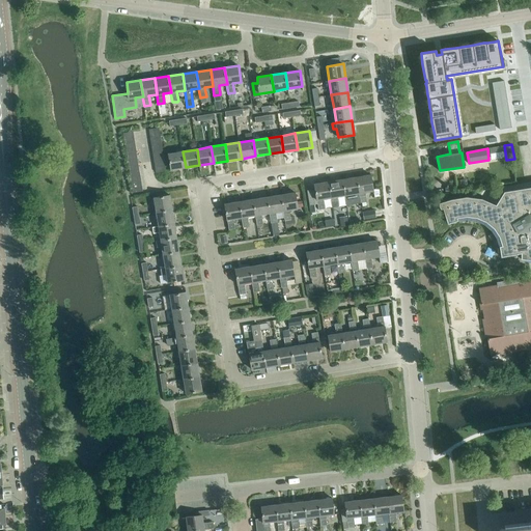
[(186,167),(183,151),(168,154),(171,170),(186,167)]
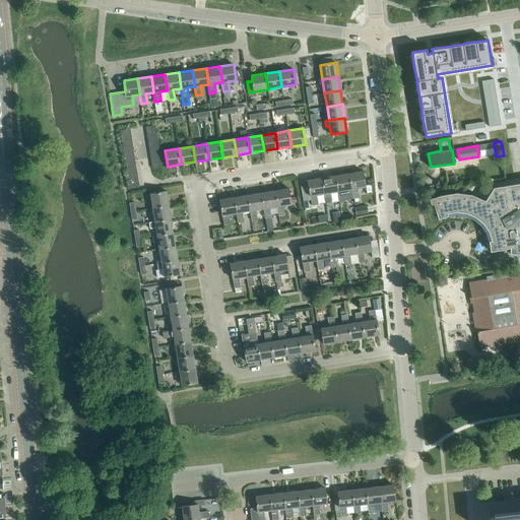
[(363,171),(349,174),(351,189),(353,198),(360,197),(358,188),(366,187),(363,171)]
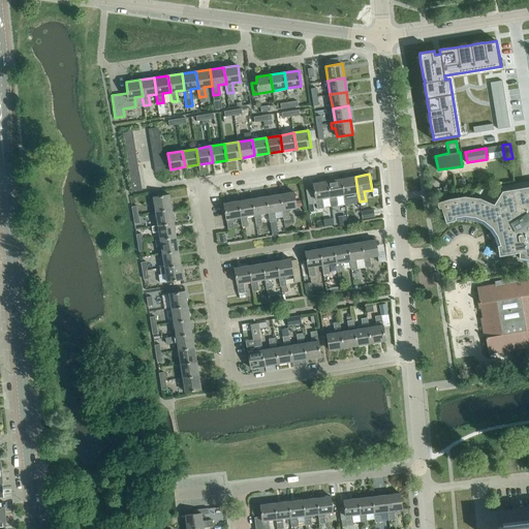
[(358,192),(355,177),(341,179),(344,194),(345,205),(351,204),(350,193),(358,192)]
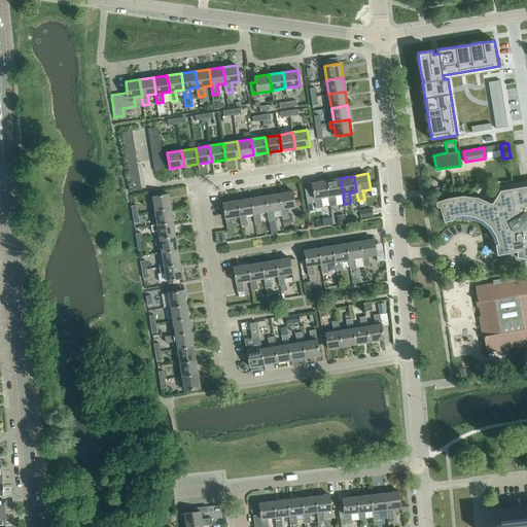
[(343,194),(340,178),(326,180),(328,197),(330,206),(337,205),(335,196),(343,194)]
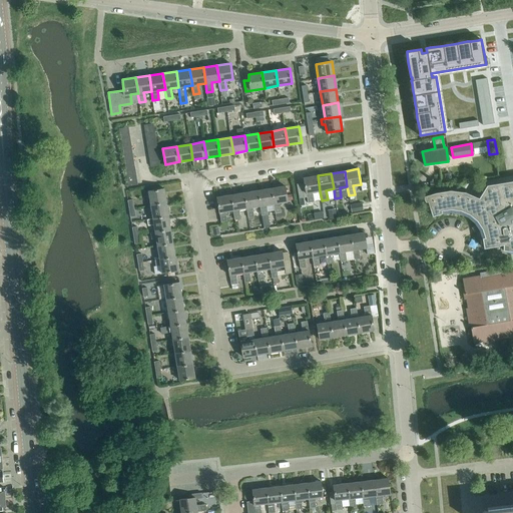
[(320,191),(318,175),(304,177),(308,202),(314,201),(313,192),(320,191)]
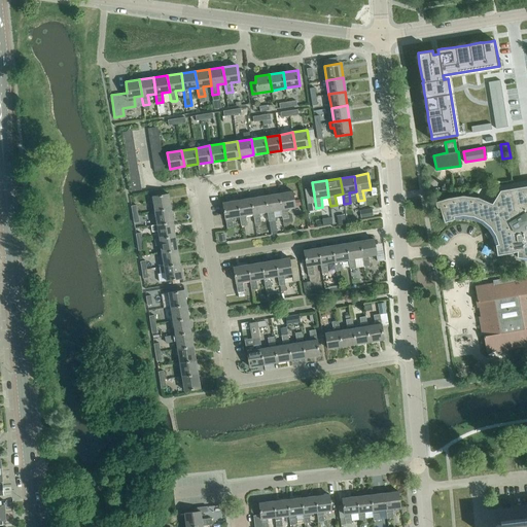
[(453,191),(452,183),(442,185),(443,194),(453,191)]
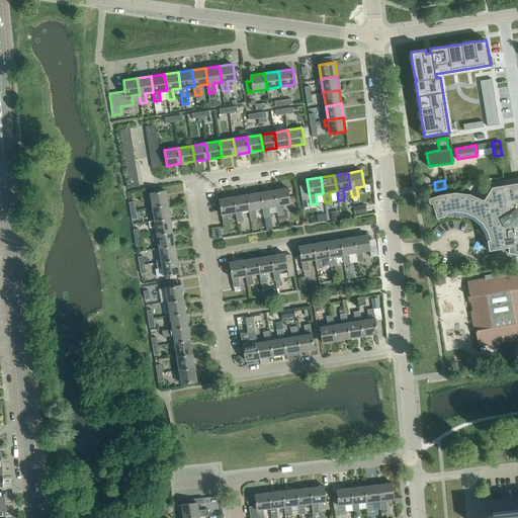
[(517,182),(492,187),(484,200),(469,194),(455,192),(440,194),(428,198),(428,199),(428,200),(428,201),(429,202),(429,203),(430,203),(432,203),(437,219),(447,214),(446,212),(455,211),(465,212),(473,217),(482,223),(487,231),(490,240),(487,240),(489,250),(505,248),(505,247),(508,247),(508,253),(517,253),(517,182)]
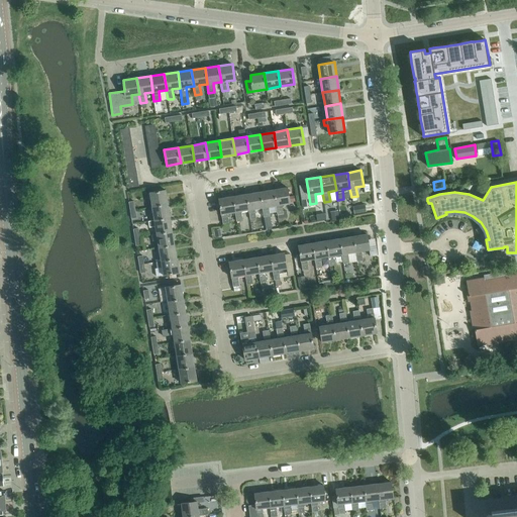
[(287,187),(274,190),(276,205),(278,215),(282,214),(284,214),(282,204),(290,203),(287,187)]
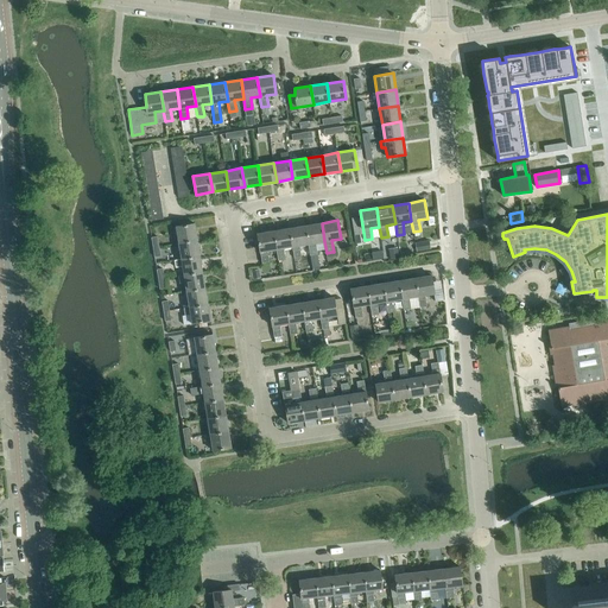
[(176,226),(179,242),(197,240),(195,223),(176,226)]
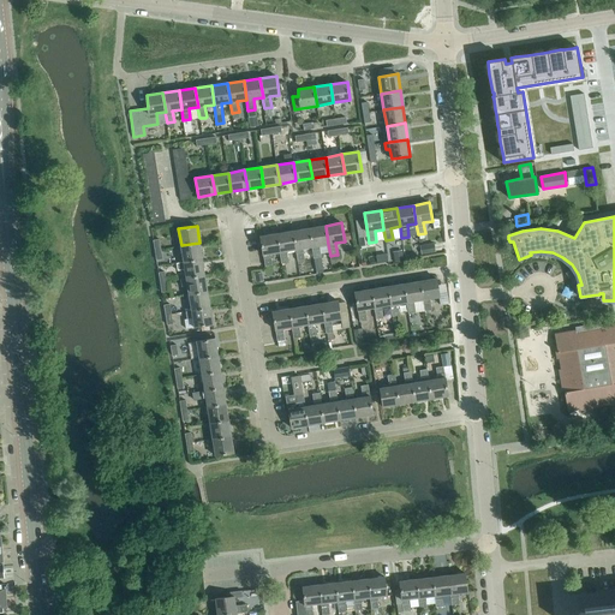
[(320,245),(328,244),(326,226),(309,228),(312,246),(314,258),(315,258),(317,272),(323,270),(320,245)]
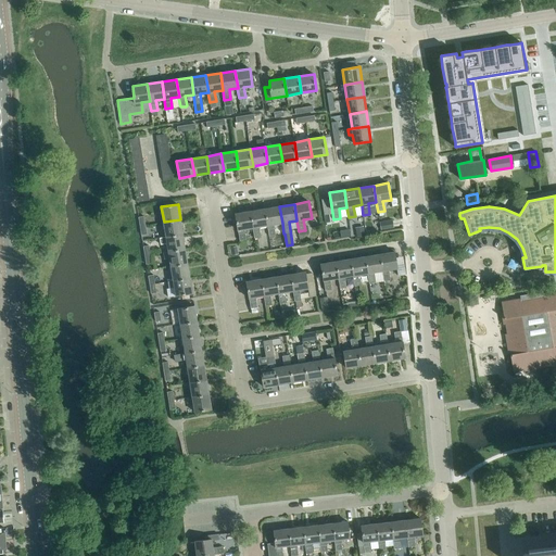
[(282,223),(279,206),(265,209),(267,226),(269,236),(276,235),(274,225),(282,223)]
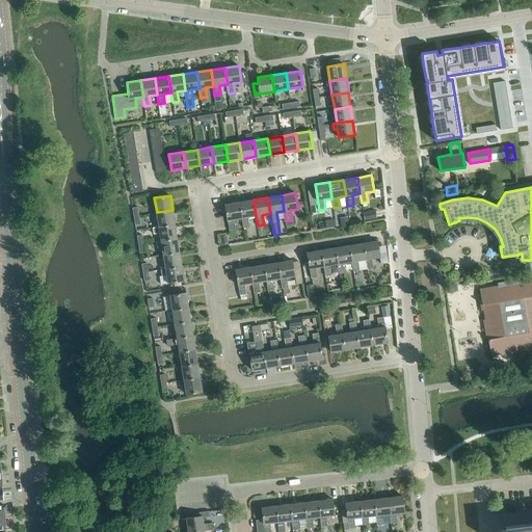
[(256,216),(254,200),(239,202),(242,218),(243,228),(249,227),(248,217),(256,216)]
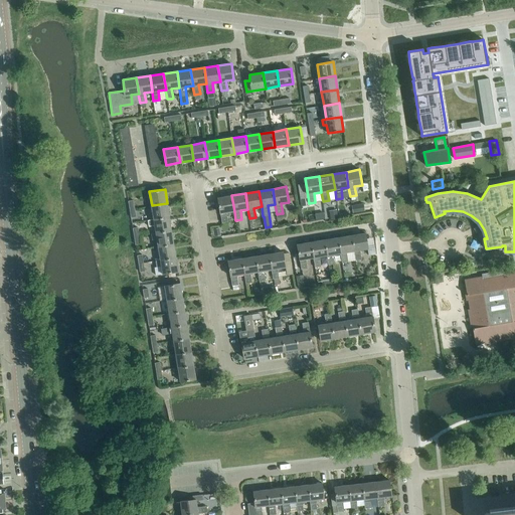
[(234,211),(231,195),(218,197),(222,222),(228,221),(226,212),(234,211)]
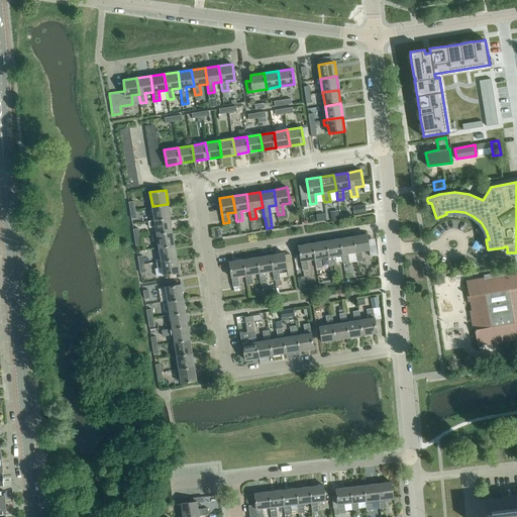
[(170,217),(168,204),(152,206),(154,220),(170,217)]
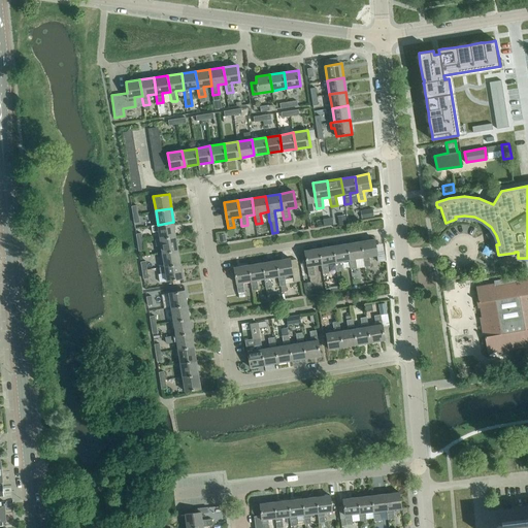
[(362,218),(374,216),(373,209),(361,211),(362,218)]
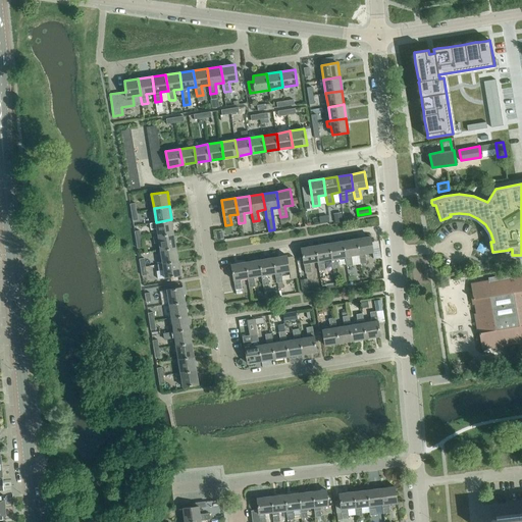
[(333,214),(334,222),(343,221),(342,212),(333,214)]
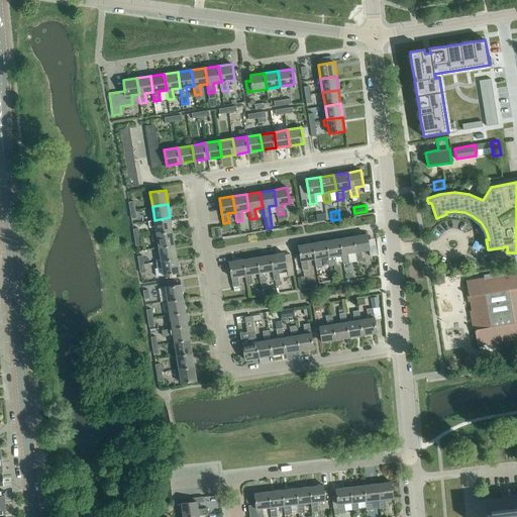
[(172,231),(170,217),(154,220),(157,233),(172,231)]
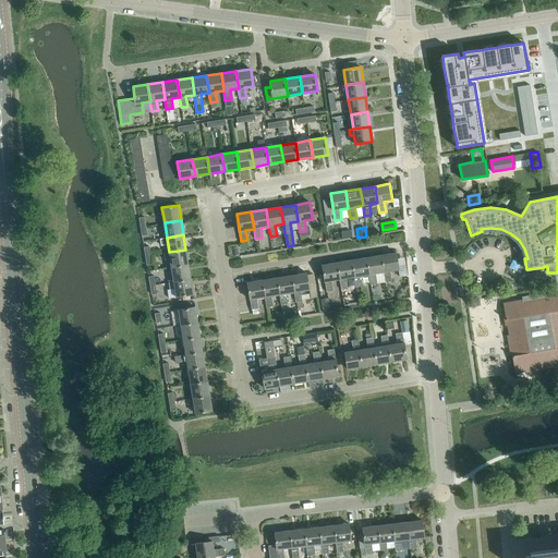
[(189,264),(185,250),(169,252),(164,253),(165,259),(170,258),(171,267),(189,264)]
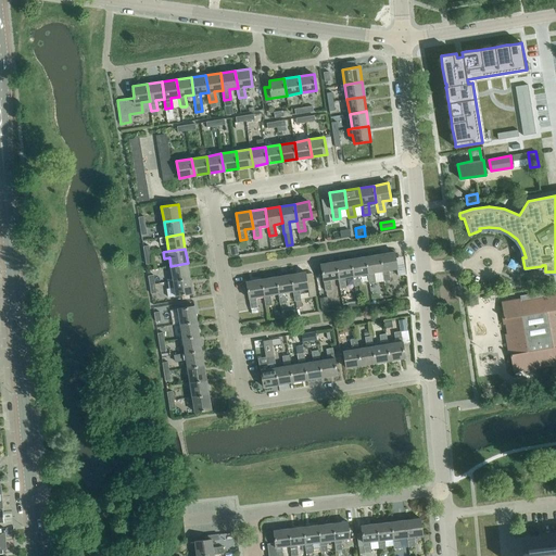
[(394,252),(379,254),(382,270),(383,281),(390,280),(389,269),(397,268),(394,252)]
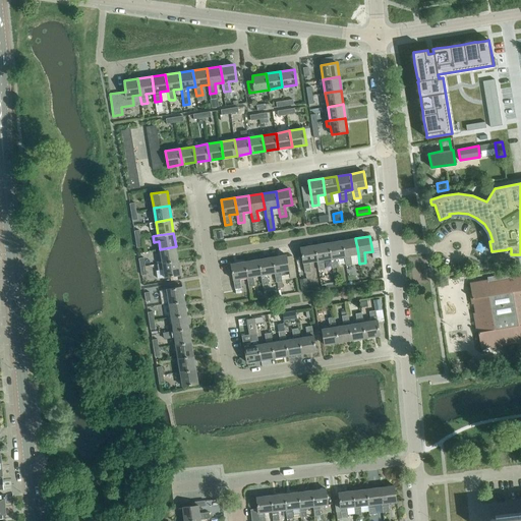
[(358,253),(355,238),(342,240),(345,256),(344,256),(346,266),(352,265),(350,255),(358,253)]
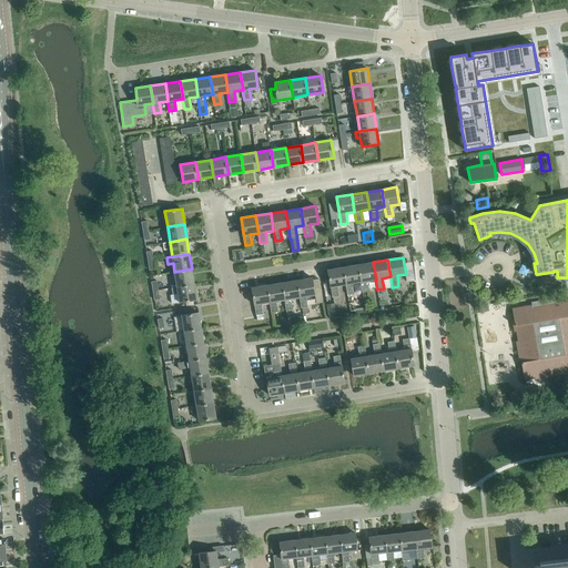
[(376,280),(373,262),(358,264),(361,282),(362,292),(368,291),(367,281),(375,280),(376,280)]
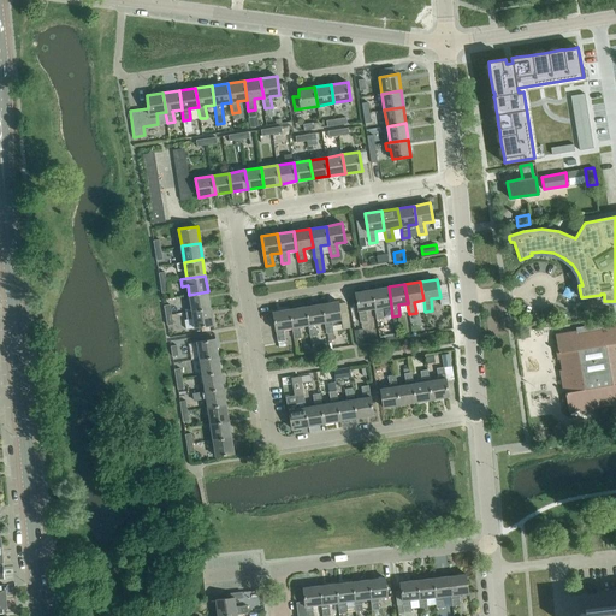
[(391,306),(389,286),(372,289),(375,308),(374,308),(377,319),(384,318),(381,307),(391,306)]
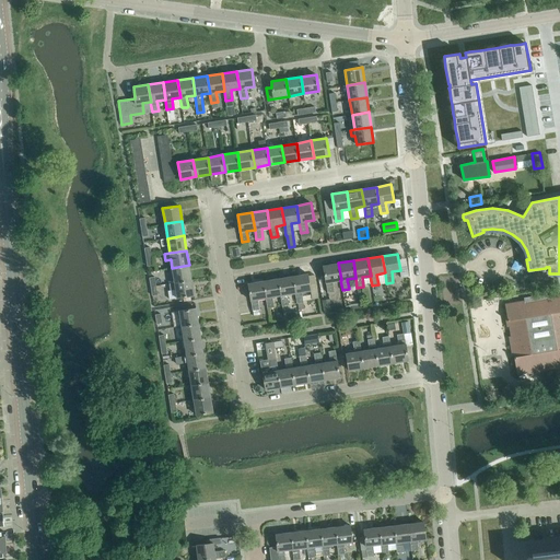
[(341,280),(338,263),(323,266),(327,293),(334,292),(333,281),(340,280),(341,280)]
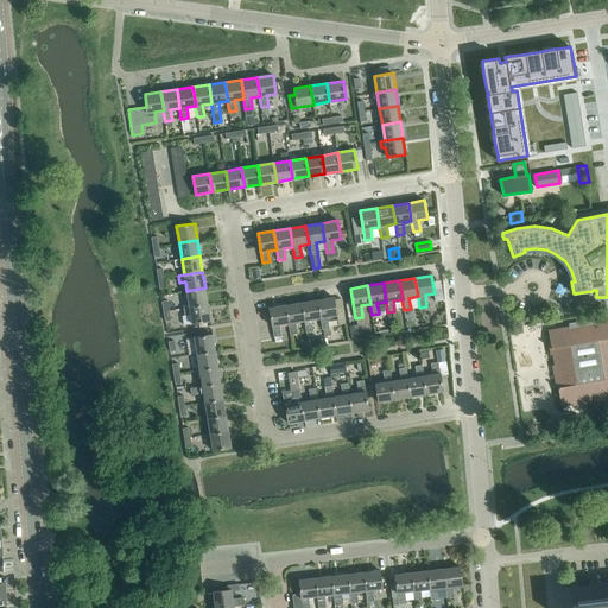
[(208,304),(206,287),(187,291),(189,306),(208,304)]
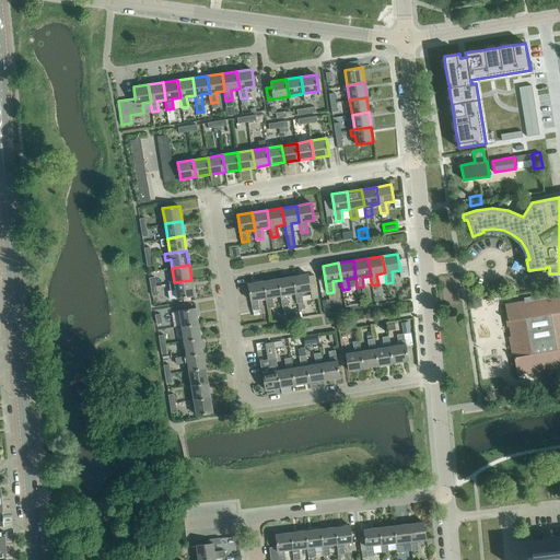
[(307,273),(292,276),(295,293),(296,303),(298,303),(303,302),(302,292),(311,291),(307,273)]
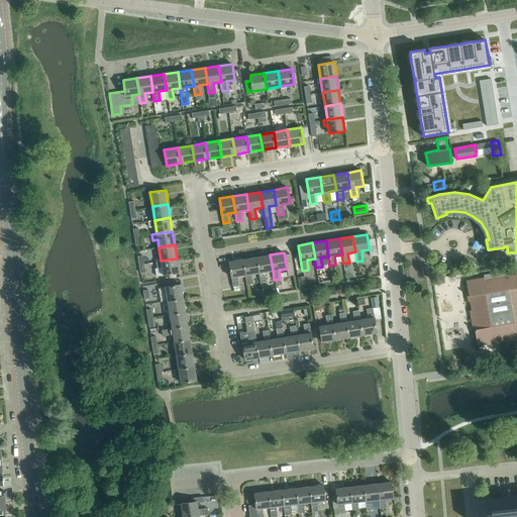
[(273,271),(270,254),(256,257),(260,273),(259,273),(261,282),(267,281),(265,272),(273,271)]
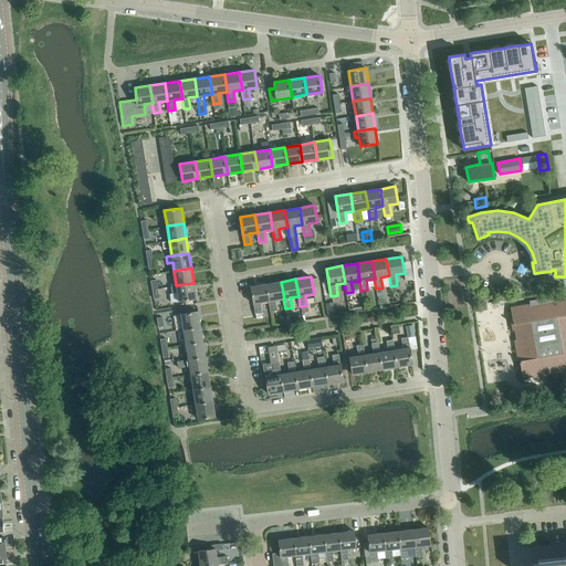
[(284,299),(281,282),(266,284),(269,301),(270,312),(276,311),(275,300),(283,299),(284,299)]
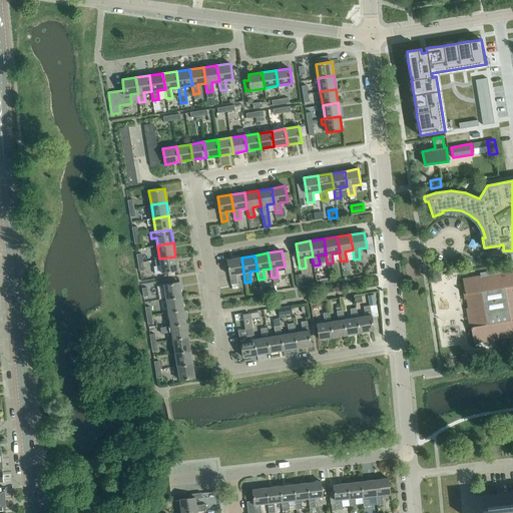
[(177,271),(175,257),(159,259),(155,260),(156,266),(160,265),(162,273),(177,271)]
